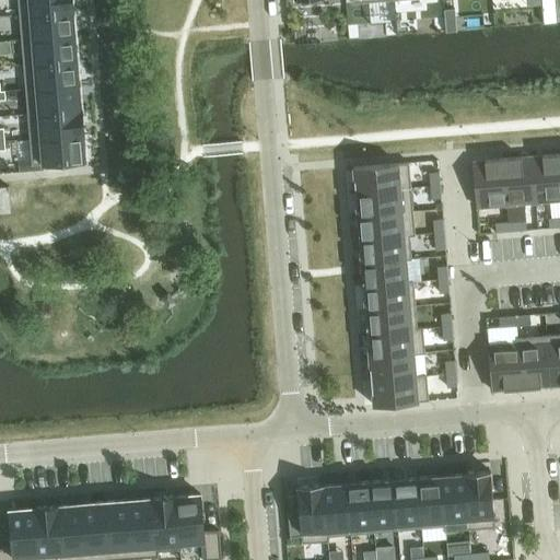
[(73,0),(19,0),(20,15),(74,10),(73,0)]
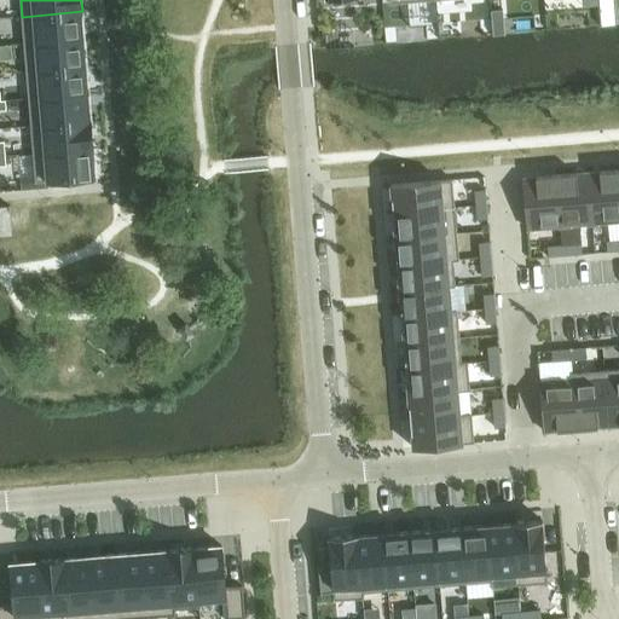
[(82,11),(22,17),(24,44),(85,39),(82,13),(82,11)]
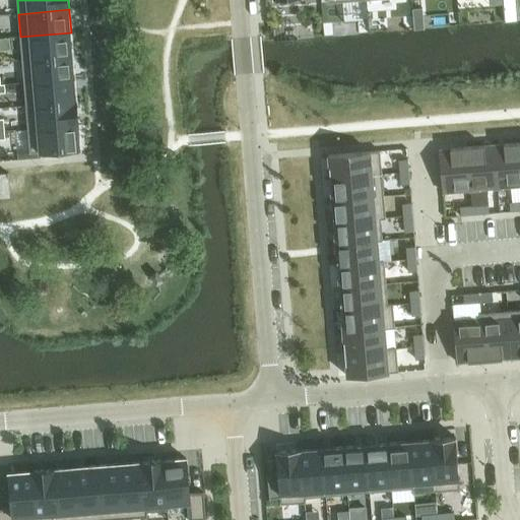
[(71,33),(20,37),(22,60),(73,56),(72,45),(71,33)]
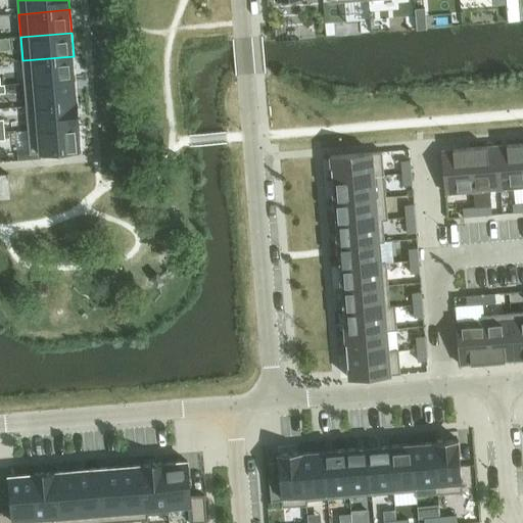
[(74,56),(22,60),(25,84),(75,80),(74,66),(75,66),(74,56)]
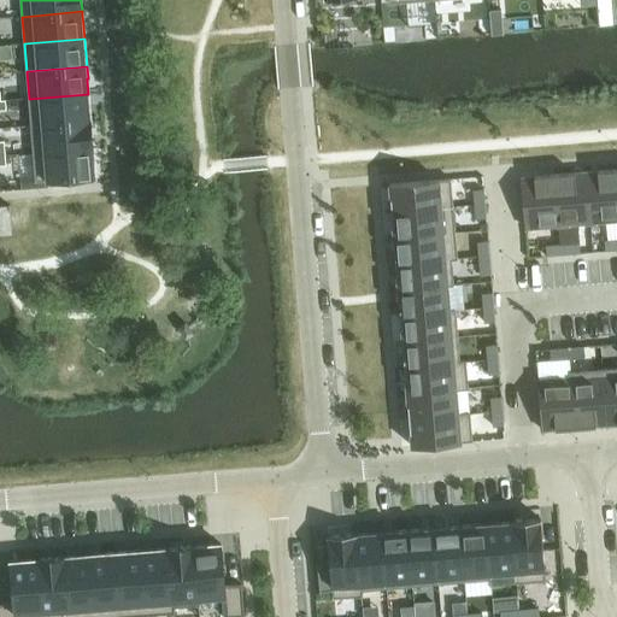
[(88,94),(29,99),(31,125),(92,121),(92,119),(90,119),(88,94)]
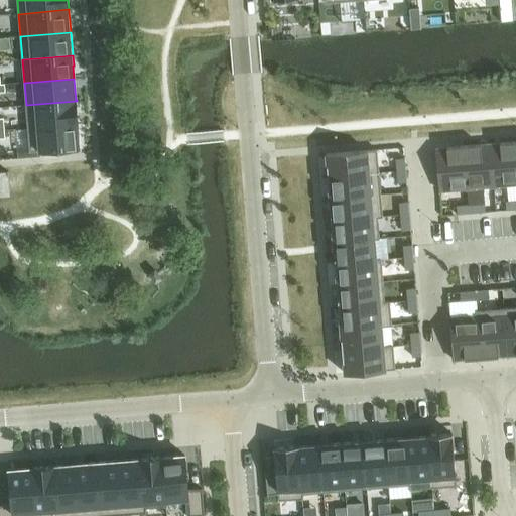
[(77,101),(26,105),(28,128),(79,124),(77,101)]
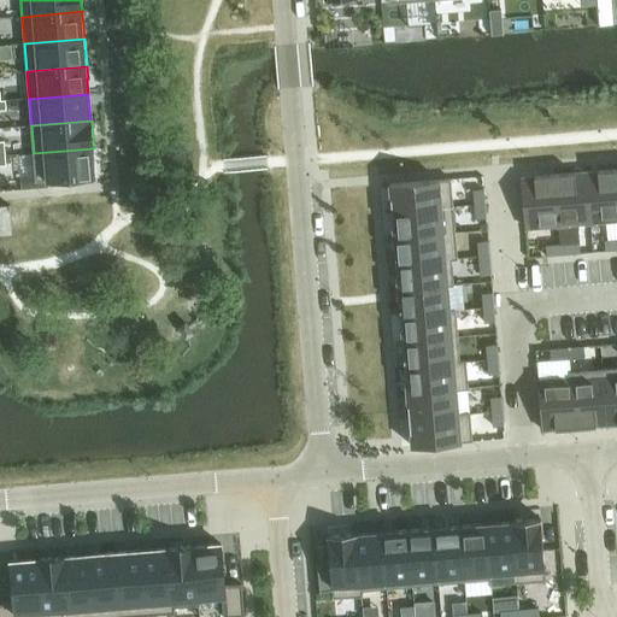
[(94,148),(34,153),(36,182),(57,181),(57,184),(76,183),(76,178),(95,177),(93,150),(94,150),(94,148)]
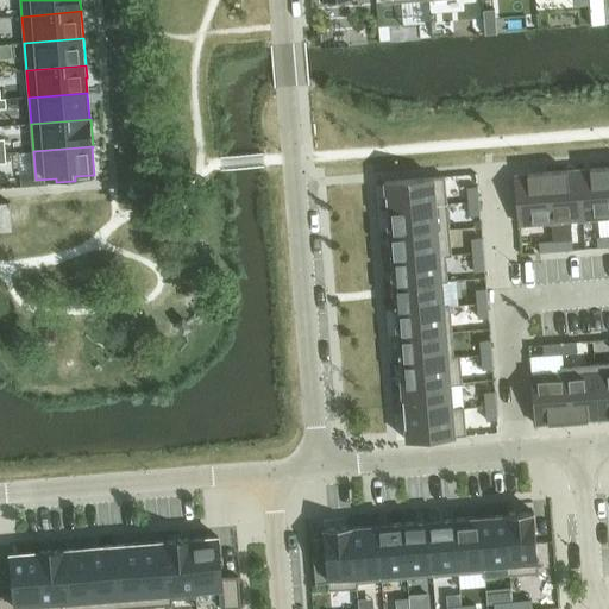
[(608,168),(579,170),(583,221),(608,218),(608,168)]
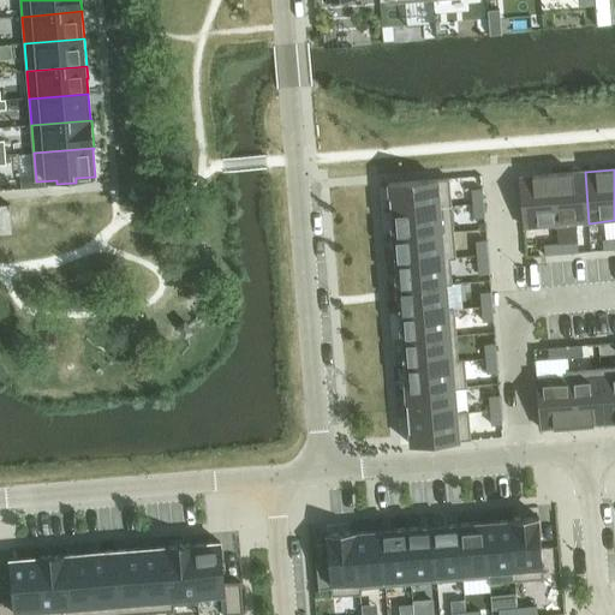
[(585,172),(553,174),(557,226),(589,224),(585,172)]
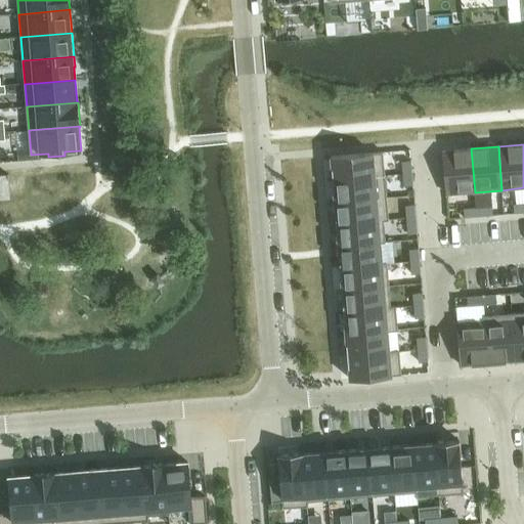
[(471,148),(443,151),(447,194),(475,192),(471,148)]
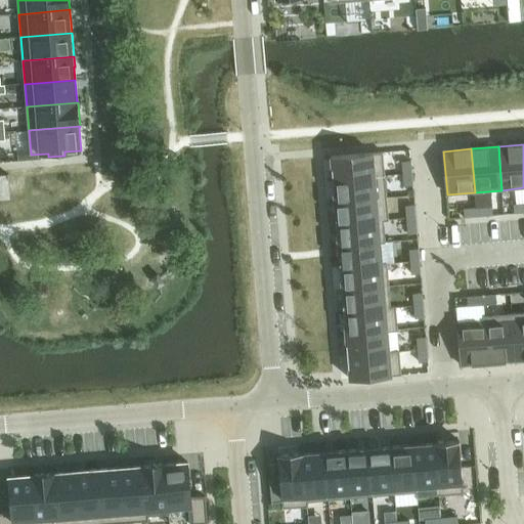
[(383,153),(332,157),(333,180),(385,175),(383,153)]
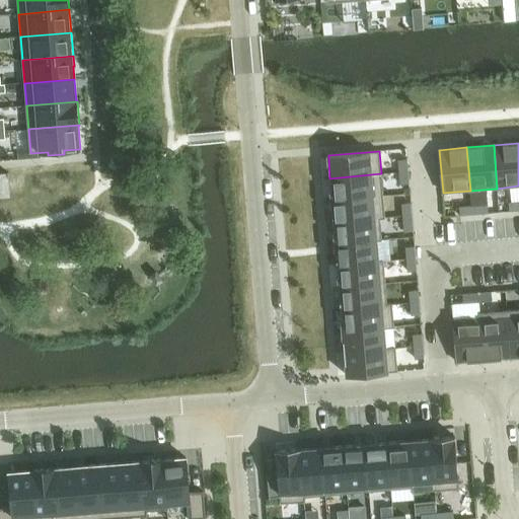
[(406,159),(398,160),(399,172),(408,171),(406,159)]
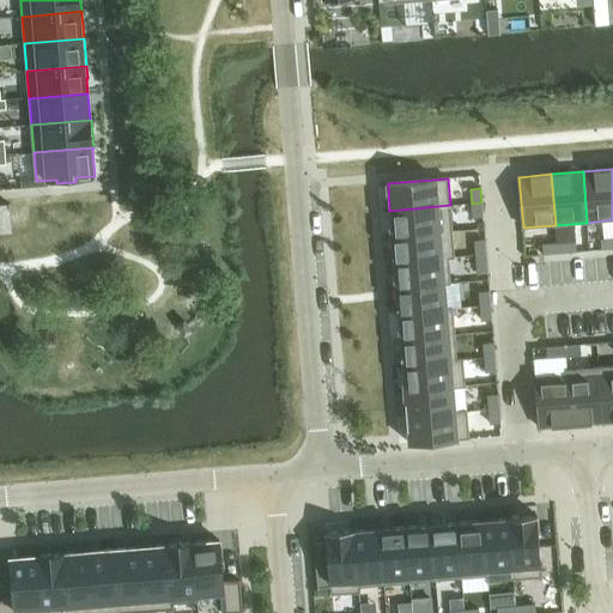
[(481,202),(472,204),(473,218),(483,217),(481,202)]
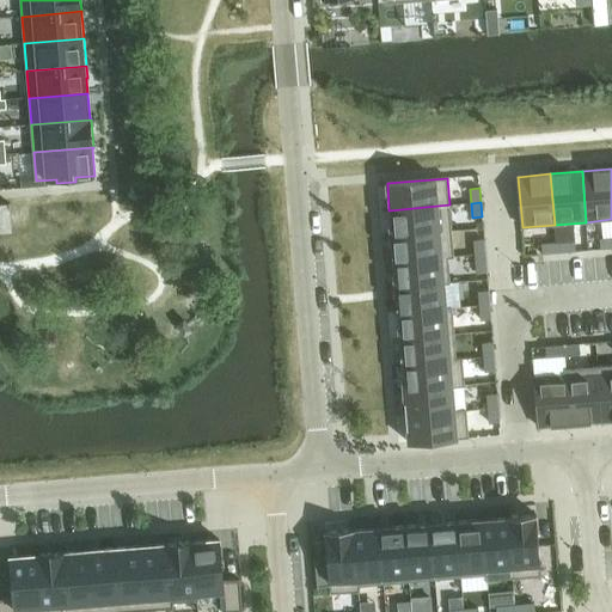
[(10,204),(0,204),(0,233),(12,232),(10,204)]
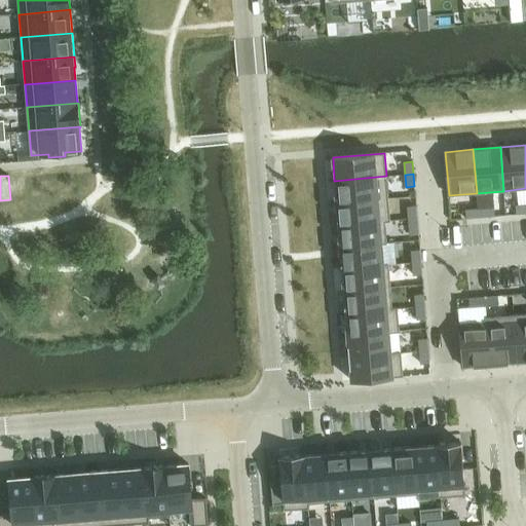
[(386,176),(334,181),(336,202),(388,198),(386,176)]
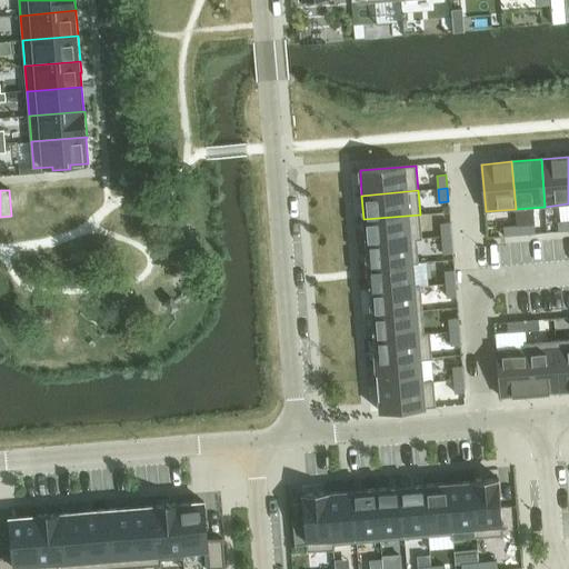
[(420,215),(363,219),(366,243),(422,238),(420,215)]
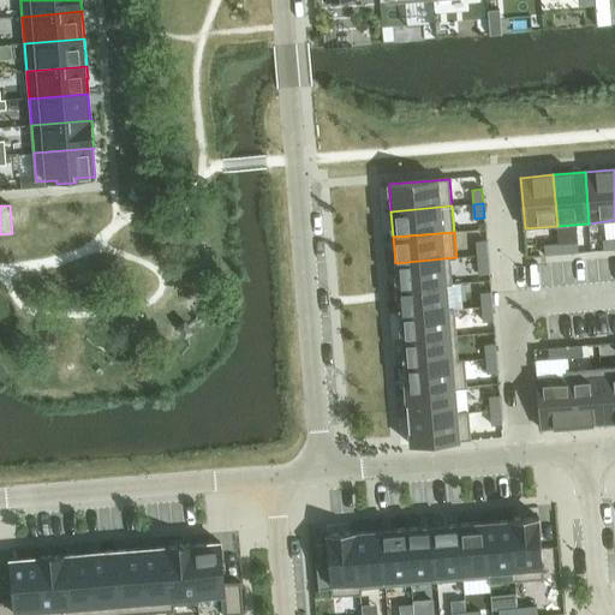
[(614,239),(603,240),(604,250),(614,249),(614,239)]
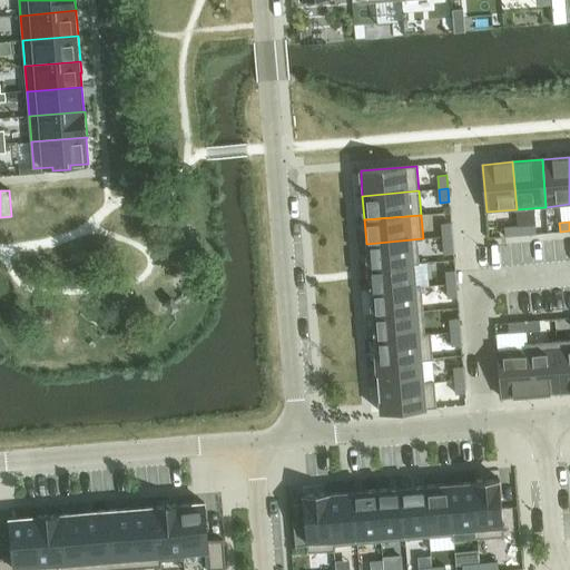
[(451,223),(442,224),(443,237),(452,236),(451,223)]
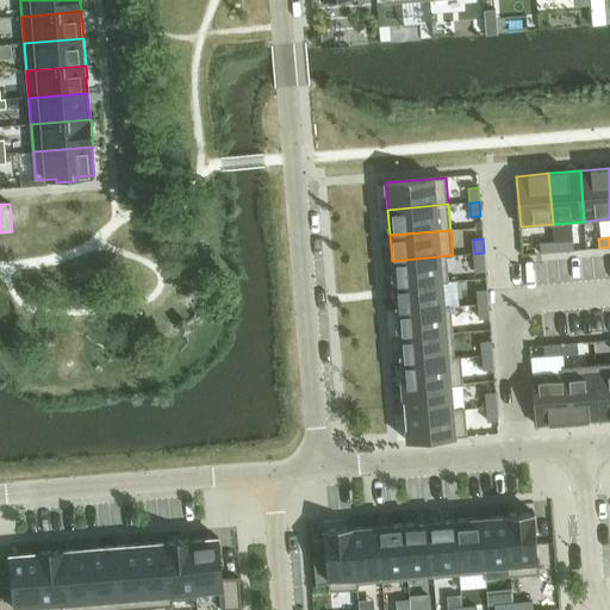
[(573,241),(554,242),(555,251),(574,250),(573,241)]
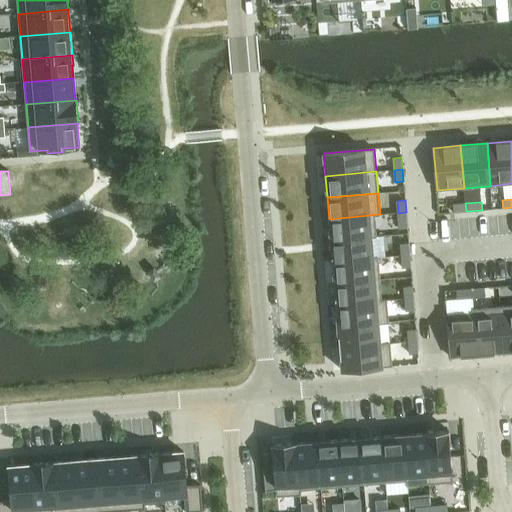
[(465,203),(453,204),(454,212),(466,211),(465,203)]
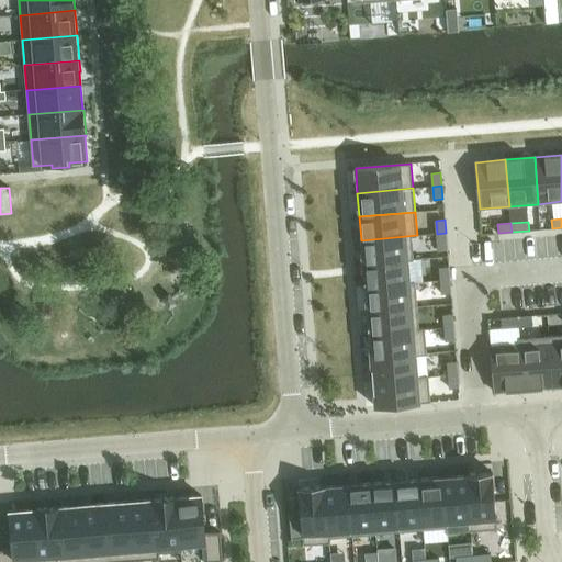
[(446,233),(437,234),(438,251),(447,250),(446,233)]
